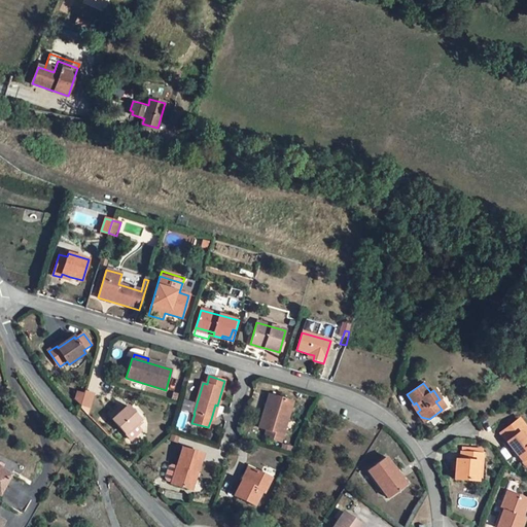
[(94,394),(84,391),(83,394),(80,406),(81,406),(90,409),(94,394)]
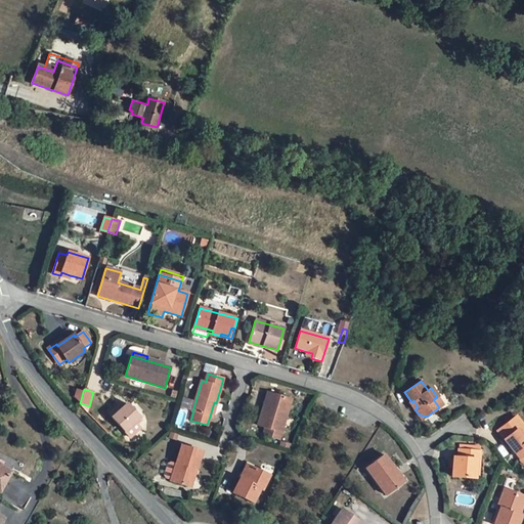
[(80,403),(83,392),(78,390),(75,398),(80,403)]
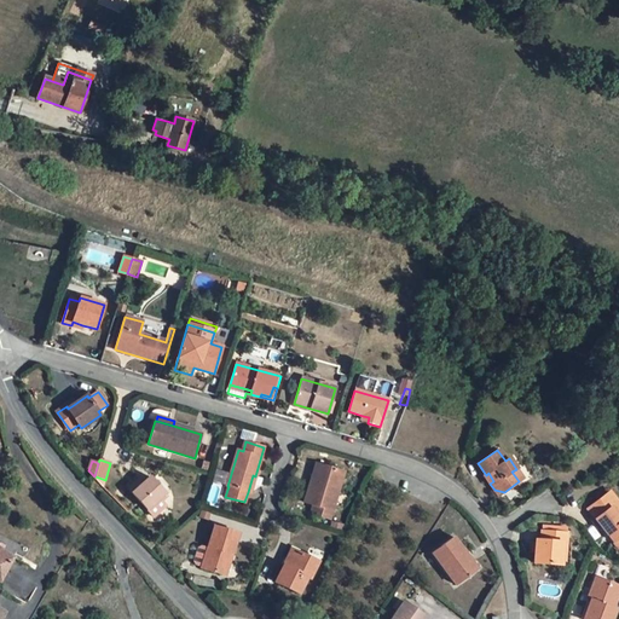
[(345,472),(317,463),(313,473),(317,474),(312,490),(308,489),(305,503),(313,505),(323,508),(320,515),(330,519),(345,472)]
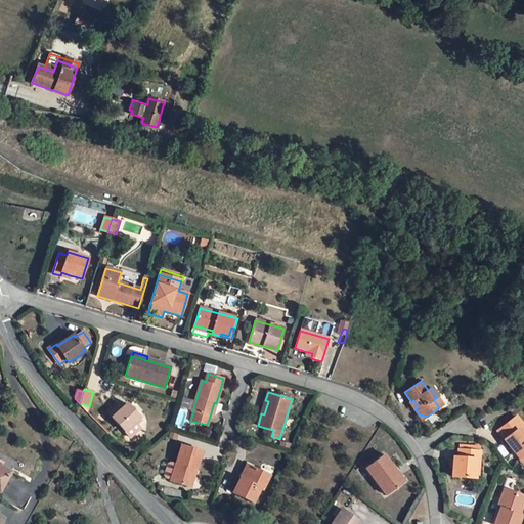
[(439,407),(443,405),(437,397),(433,399),(439,407)]
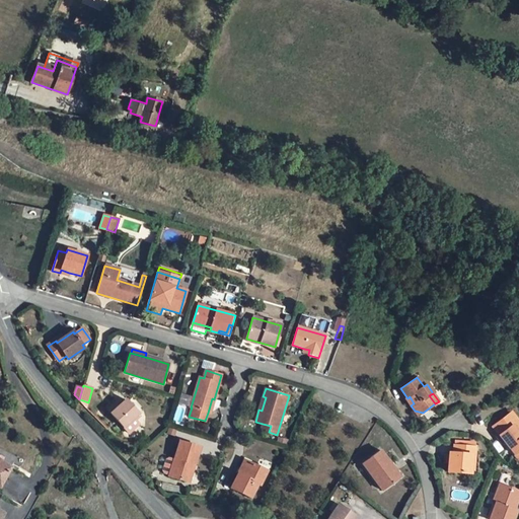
[(139,414),(126,399),(121,404),(118,401),(107,410),(124,428),(139,414)]
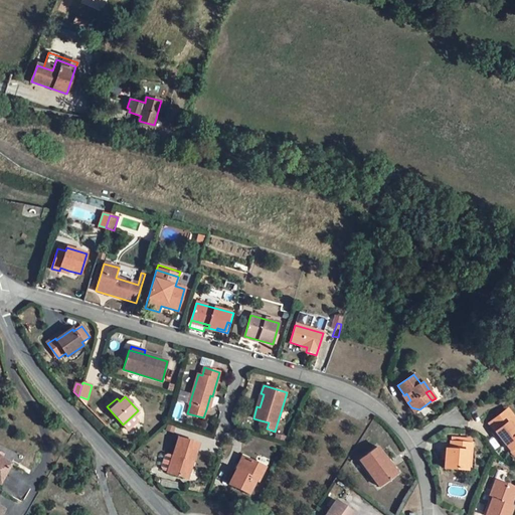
[(514,419),(507,409),(491,422),(497,431),(496,433),(514,456),(514,419)]
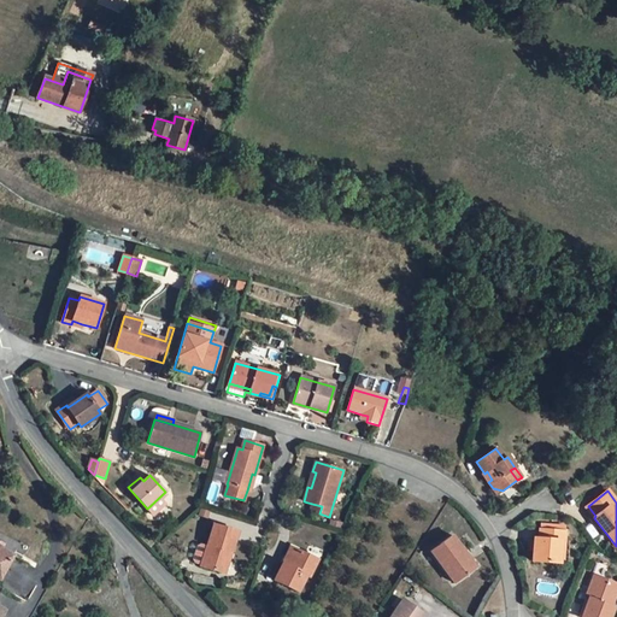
[(311,511),(319,513),(322,506),(312,504),(311,511)]
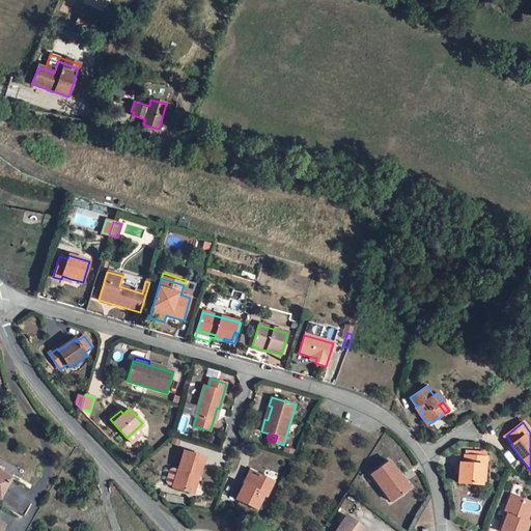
[(511,446),(512,444),(506,436),(504,437),(511,446)]
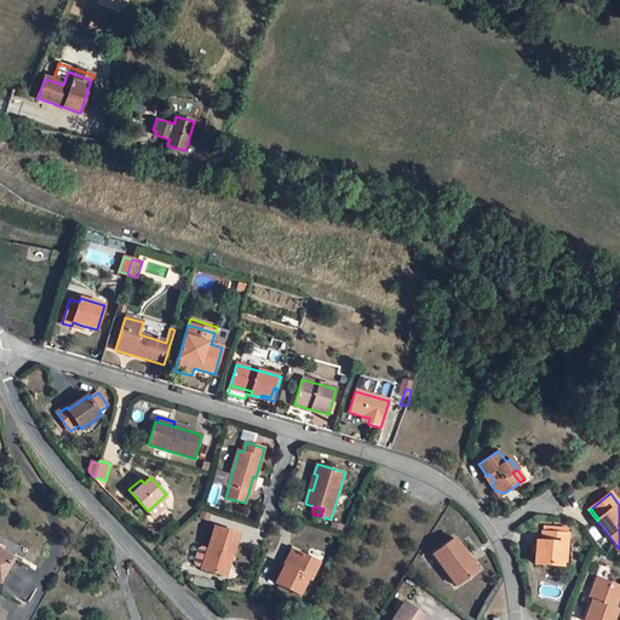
[(239,534),(214,527),(202,569),(223,575),(230,554),(233,555),(239,534)]
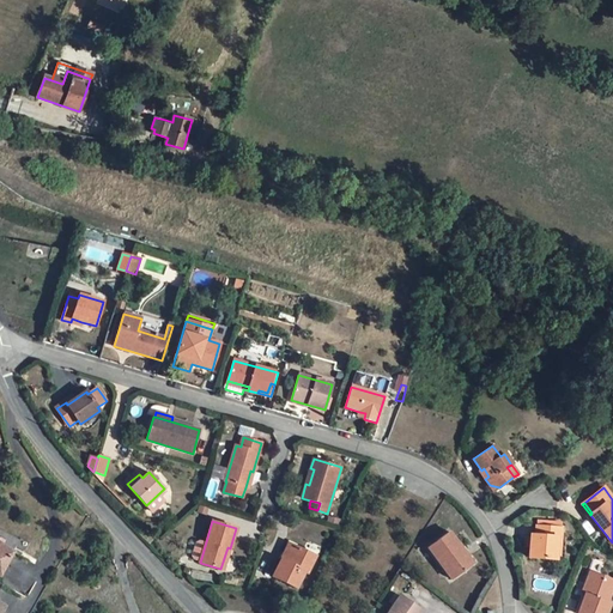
[(560,523),(538,521),(538,526),(536,526),(535,535),(530,534),(528,557),(554,559),(554,556),(557,538),(560,538),(560,528),(559,528),(560,523)]
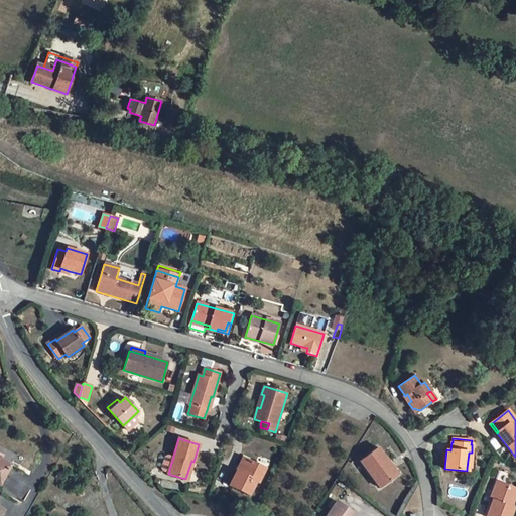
[(361,461),(381,488),(395,478),(392,474),(386,465),(389,463),(383,455),(378,447),(361,461)]
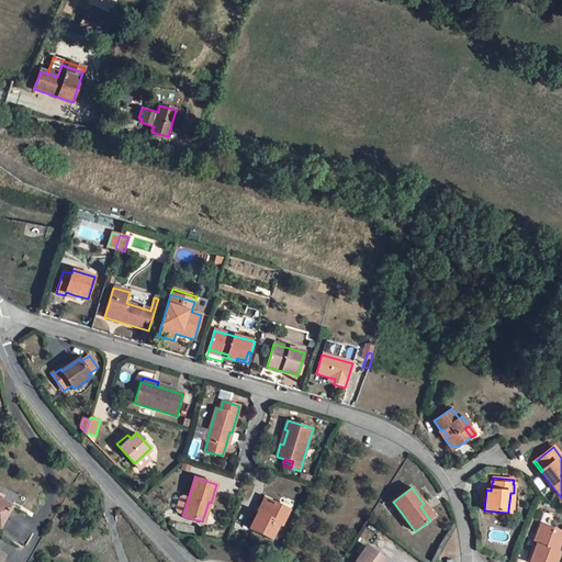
[(20,510),(26,496),(19,492),(11,506),(20,510)]
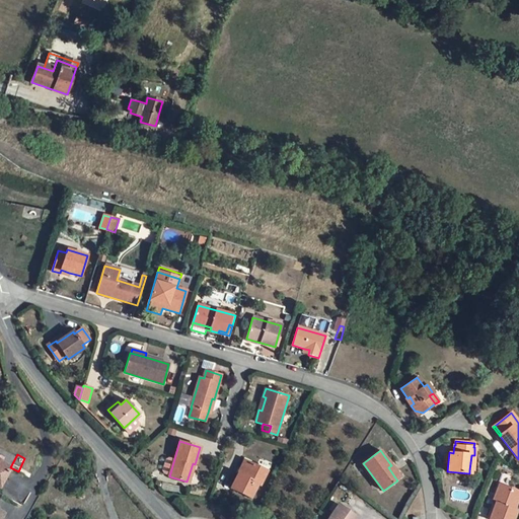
[(388,467),(394,476),(399,472),(387,456),(385,457),(391,465),(388,467)]
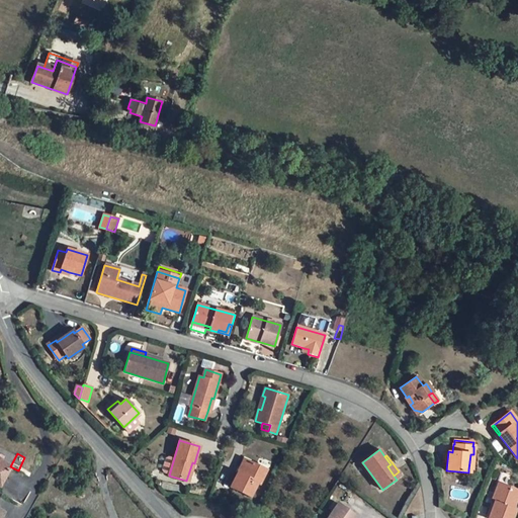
[(238,473),(240,475),(246,460),(244,459),(238,473)]
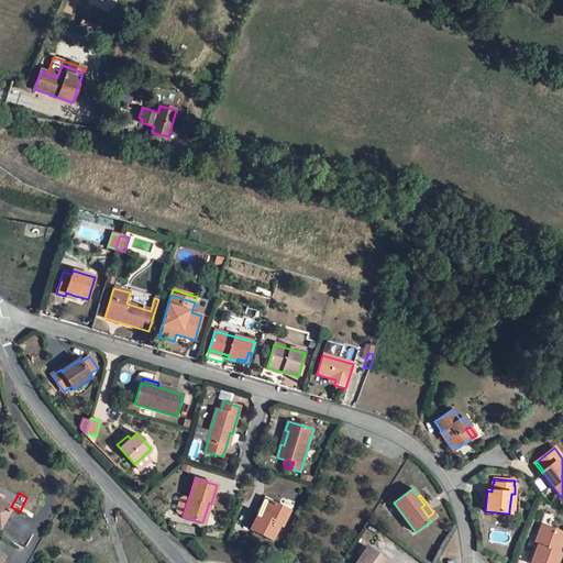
[(0,528),(11,507),(0,500),(0,528)]
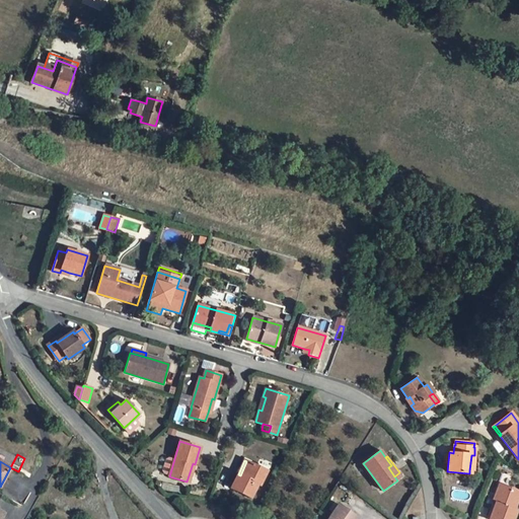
[(267,470),(246,461),(240,475),(238,474),(231,489),(251,498),(257,485),(261,486),(267,470)]
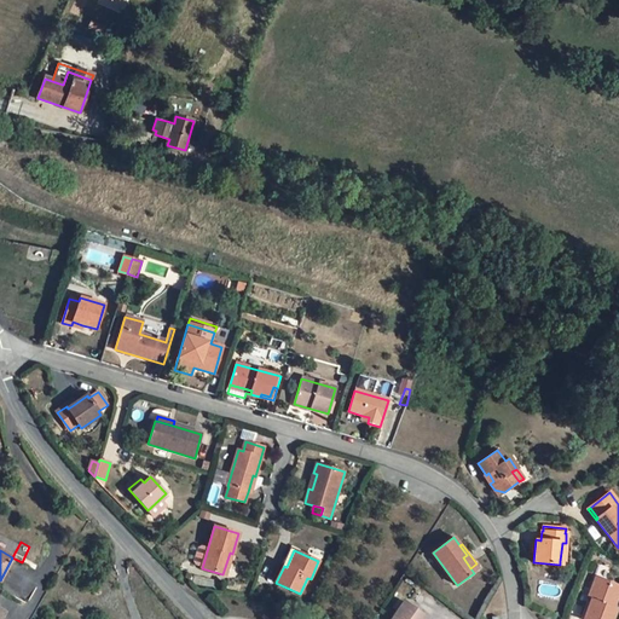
[(223,574),(226,576),(232,554),(230,553),(223,574)]
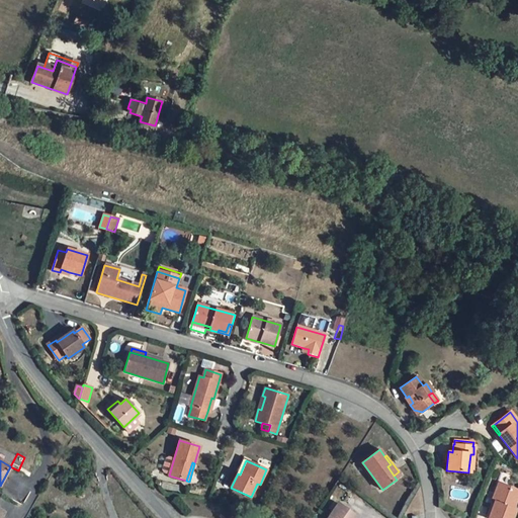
[(516,490),(499,484),(493,502),(495,503),(489,517),(511,517),(515,510),(513,509),(510,508),(516,490)]
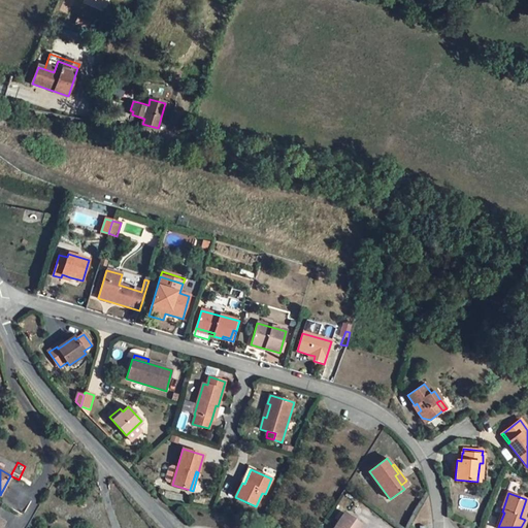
[(362,527),(363,526),(344,514),(334,527),(362,527)]
